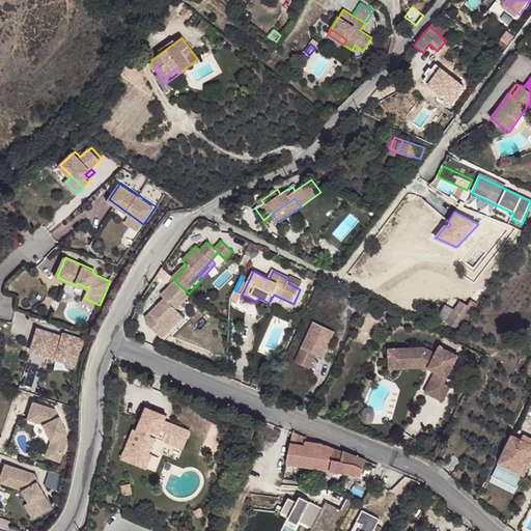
[(288,283),(300,289),(304,281),(292,276),(289,280),(288,283)]
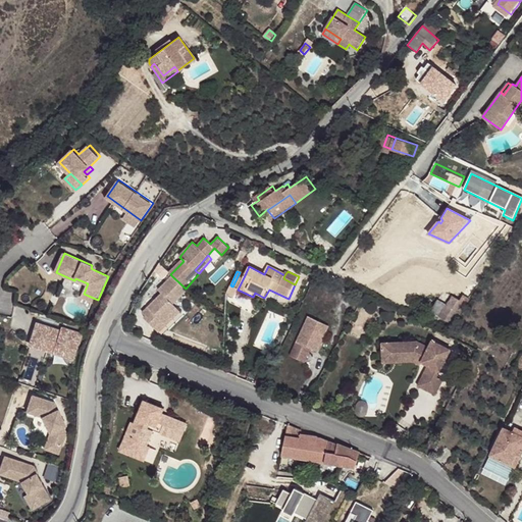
[(240,272),(232,286),(238,290),(245,275),(240,272)]
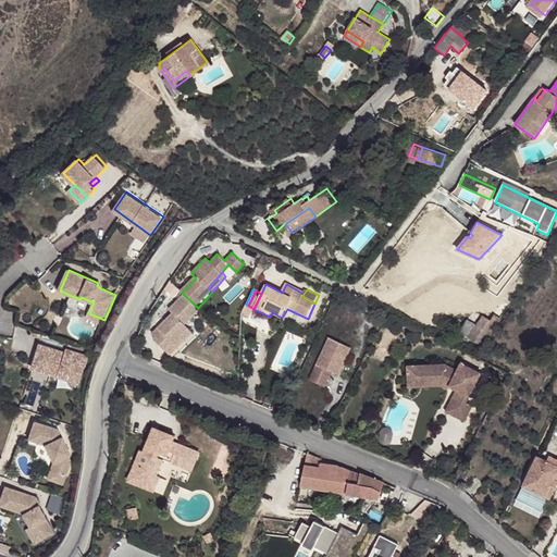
[(198,308),(185,296),(171,312),(175,316),(166,325),(162,331),(156,337),(160,341),(158,343),(170,354),(192,330),(187,326),(201,311),(198,308)]
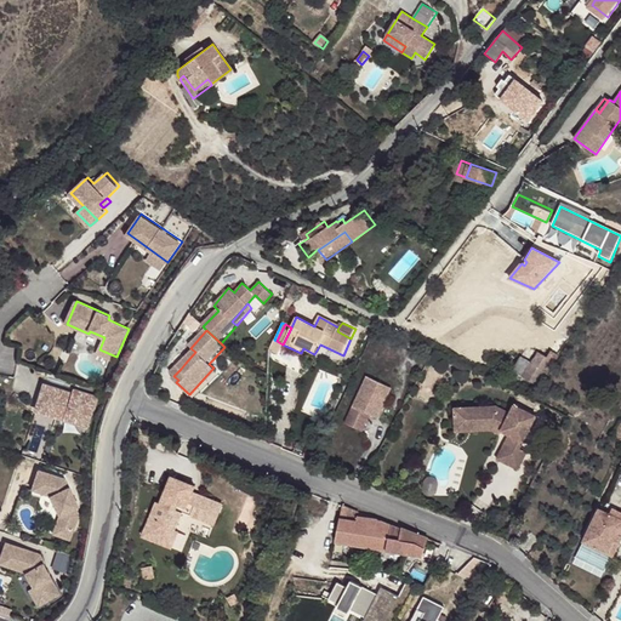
[(117,357),(100,349),(98,352),(115,360),(117,357)]
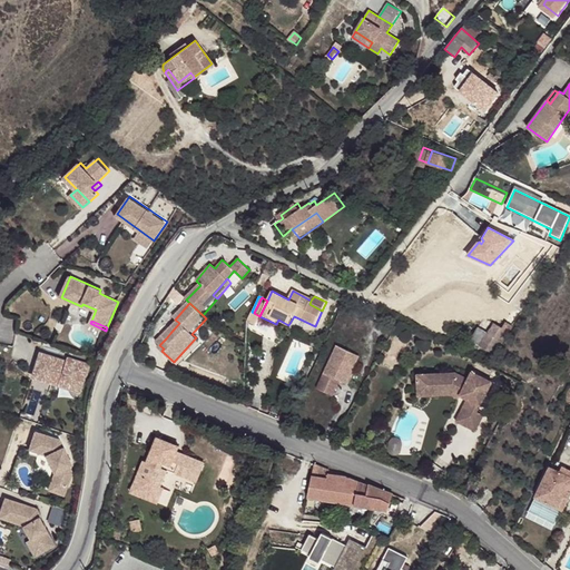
[(513,326),(505,322),(502,328),(494,324),(489,332),(478,326),(470,338),(494,354),(513,326)]
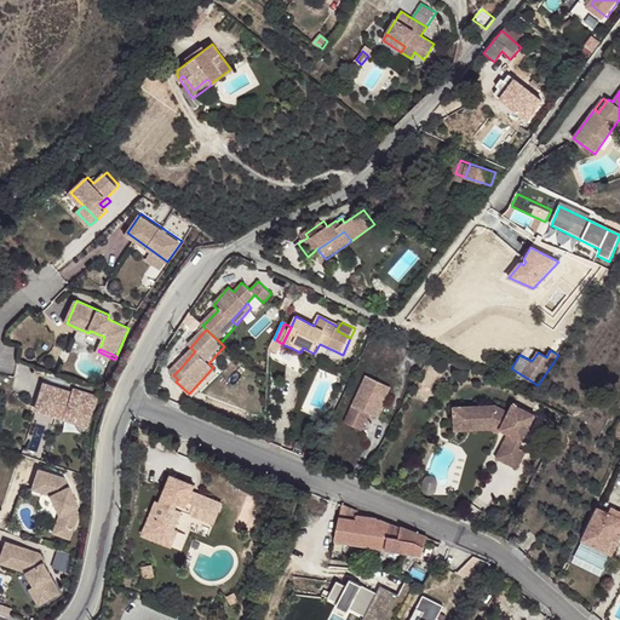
[(176,363),(181,368),(185,362),(182,359),(176,363)]
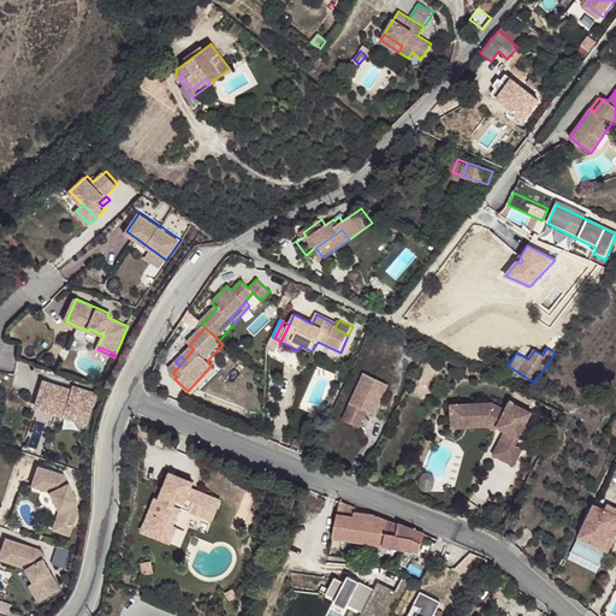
[(217,368),(212,365),(188,391),(193,395),(217,368)]
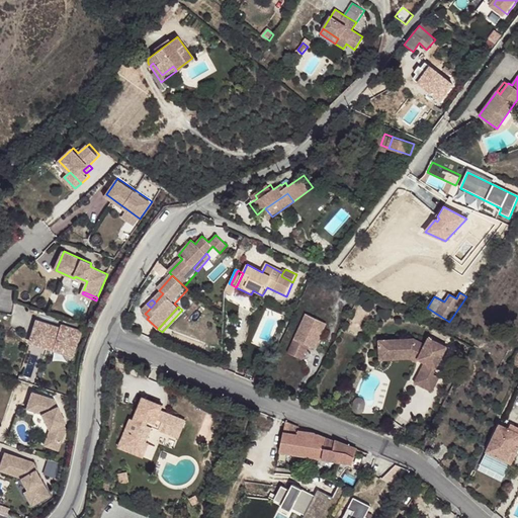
[(293,339),(308,346),(315,330),(322,334),(327,324),(306,314),(293,339)]
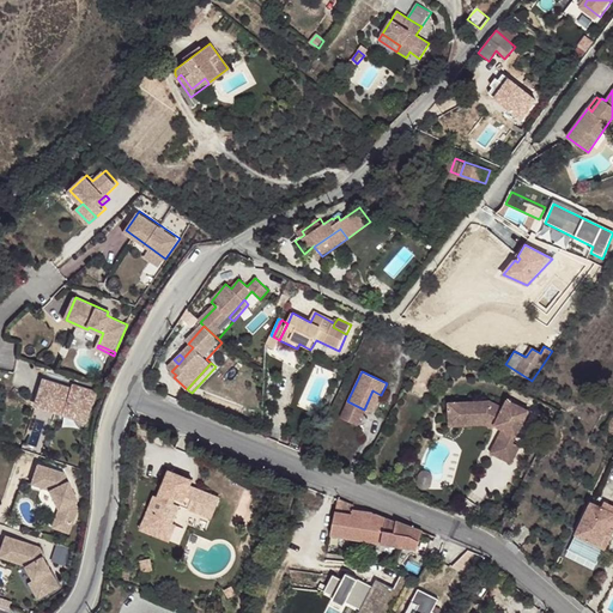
[(46,380),(37,404),(64,413),(66,408),(87,417),(96,393),(73,384),(72,389),(46,380)]
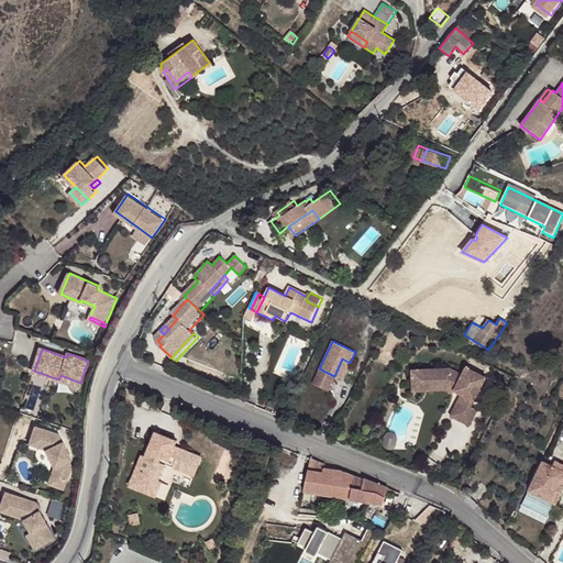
[(342,359),(334,376),(335,376),(342,379),(350,363),(342,359)]
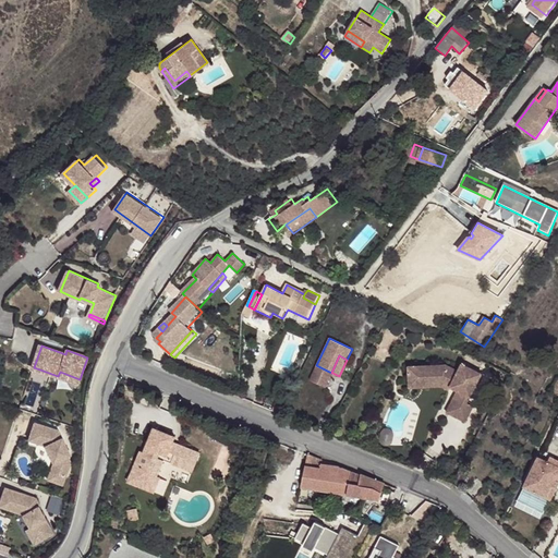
[(448,365),(427,366),(428,381),(444,380),(453,385),(461,388),(460,391),(449,413),(468,422),(475,405),(469,402),(484,374),(463,364),(460,371),(448,365)]
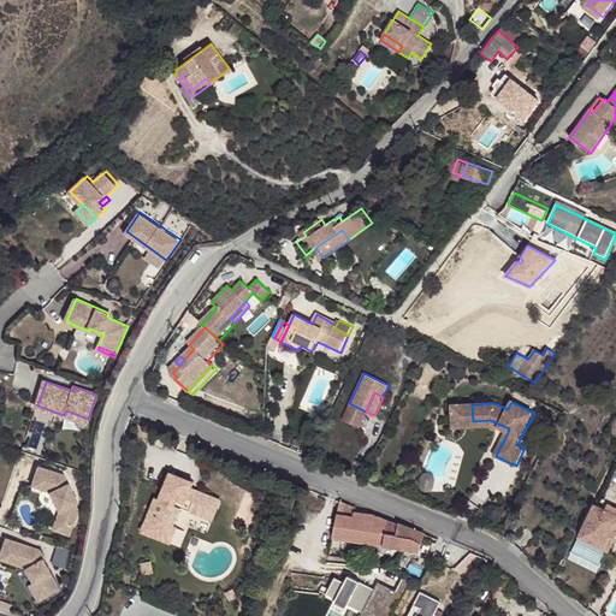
[(349,403),(342,420),(359,428),(367,412),(366,412),(349,403)]
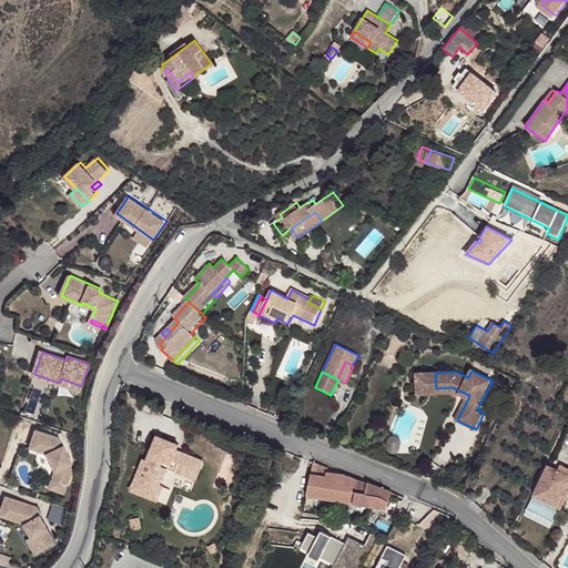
[(436,388),(435,373),(416,374),(417,396),(450,394),(458,397),(459,394),(468,398),(469,395),(462,392),(452,387),(436,388)]
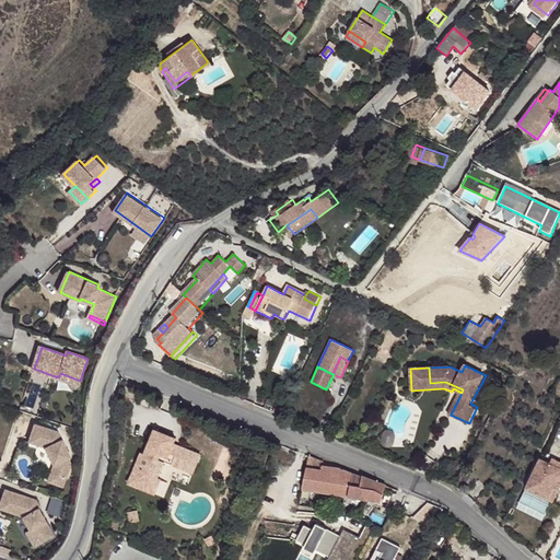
[(60,373),(58,377),(79,384),(80,381),(60,373)]
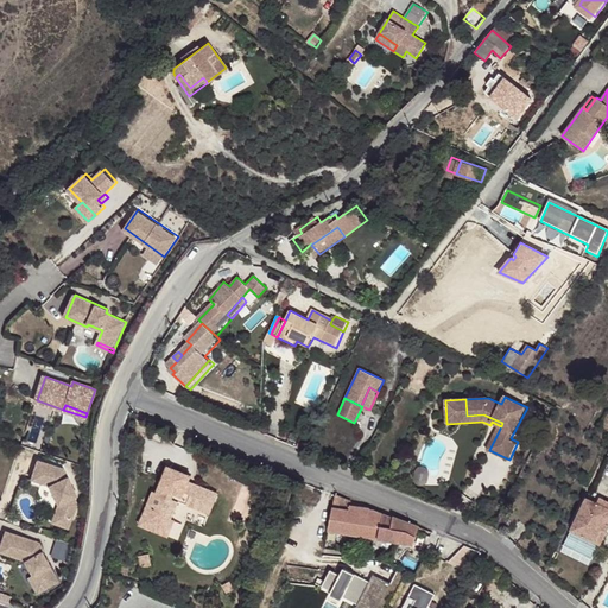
[(38,458),(32,479),(50,485),(58,504),(55,515),(73,523),(78,504),(75,496),(77,495),(64,468),(38,458)]
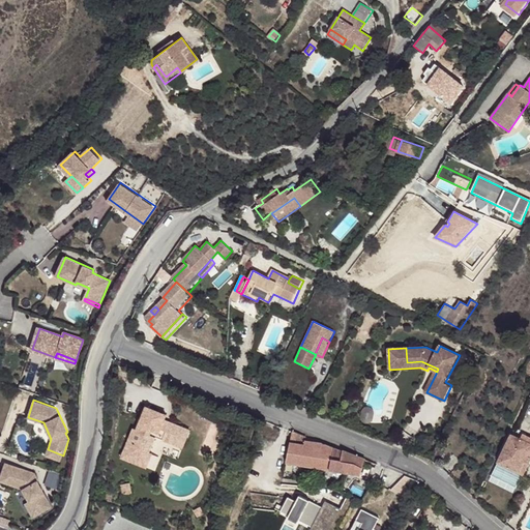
[(123,459),(139,465),(145,451),(151,453),(159,432),(166,435),(164,440),(184,448),(192,431),(171,422),(170,425),(165,423),(166,420),(168,415),(148,407),(139,430),(136,429),(123,459)]
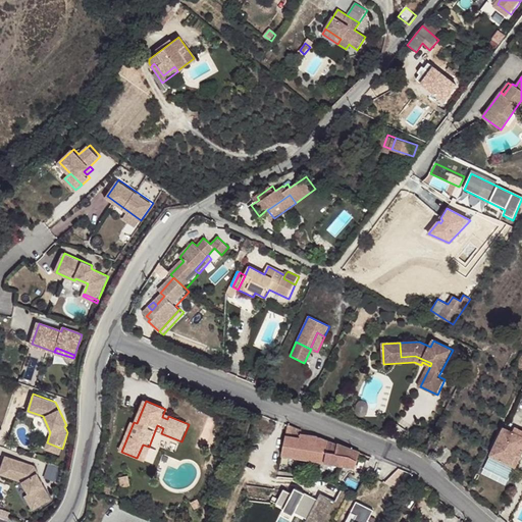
[(303,430),(290,425),(282,456),(342,467),(345,466),(356,469),(358,462),(362,454),(341,445),(340,446),(318,436),(312,435),(303,434),(303,430)]
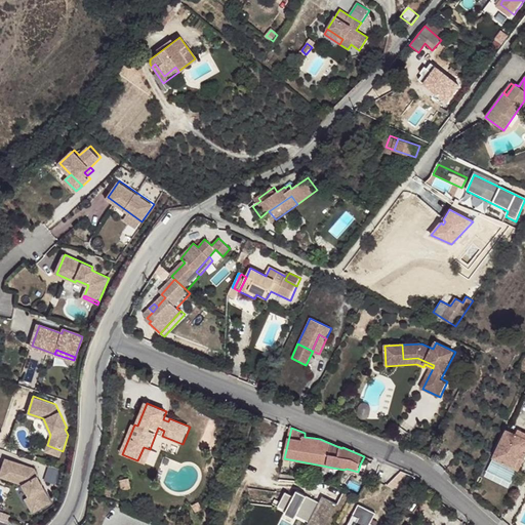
[(508,429),(487,475),(516,488),(524,467),(524,432),(523,431),(521,434),(508,429)]
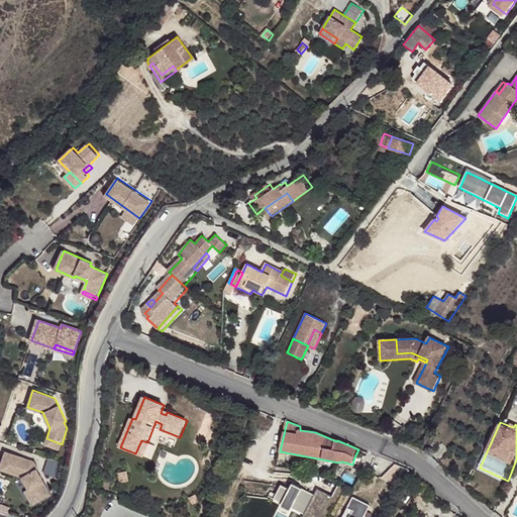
[(46,438),(44,443),(60,448),(62,444),(46,438)]
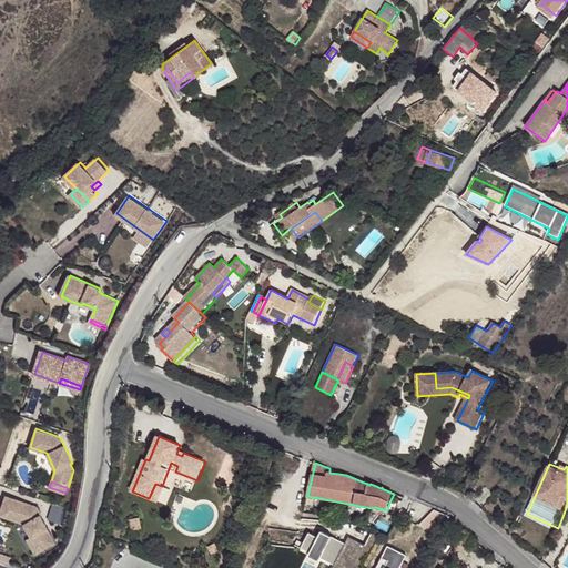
[(155,484),(149,498),(160,501),(165,487),(162,486),(155,484)]
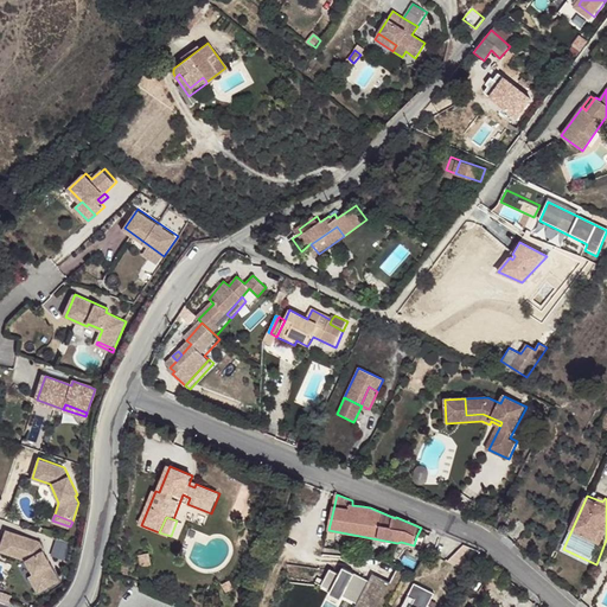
[(6,529),(0,543),(0,549),(24,558),(34,574),(38,579),(43,576),(49,586),(62,577),(43,550),(38,543),(32,541),(33,538),(6,529)]
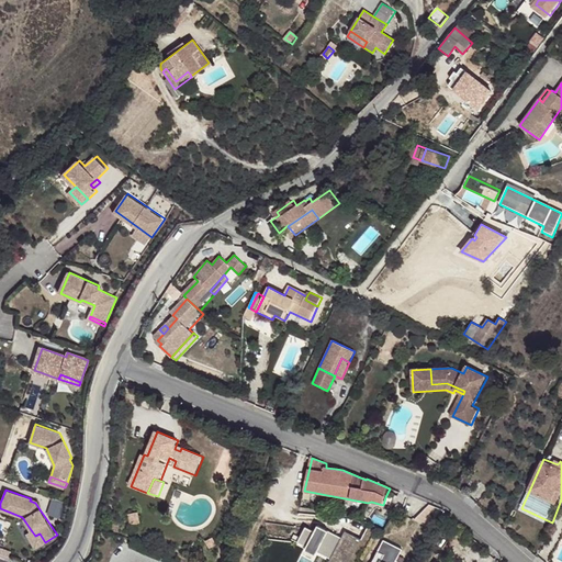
[(31,498),(30,501),(35,503),(40,509),(41,508),(36,501),(31,498)]
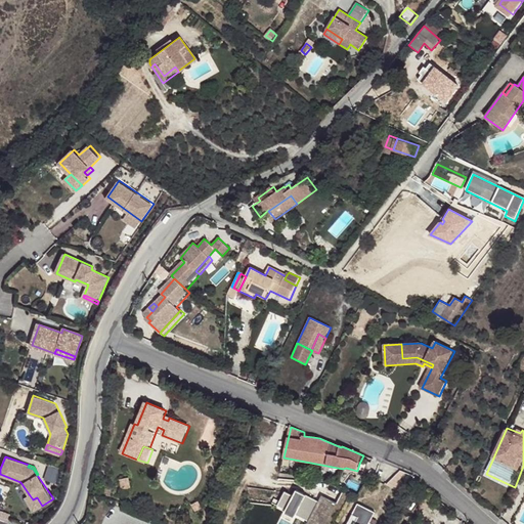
[(412,476),(402,471),(390,487),(403,494),(412,476)]
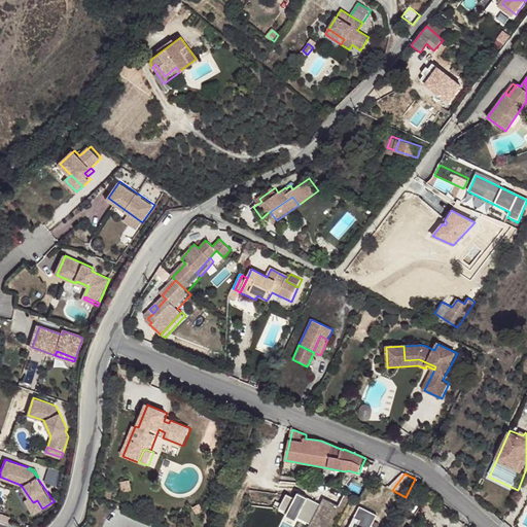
[(321,504),(300,493),(295,499),(288,495),(280,508),(311,524),(309,526),(328,526),(340,507),(324,499),(321,504)]
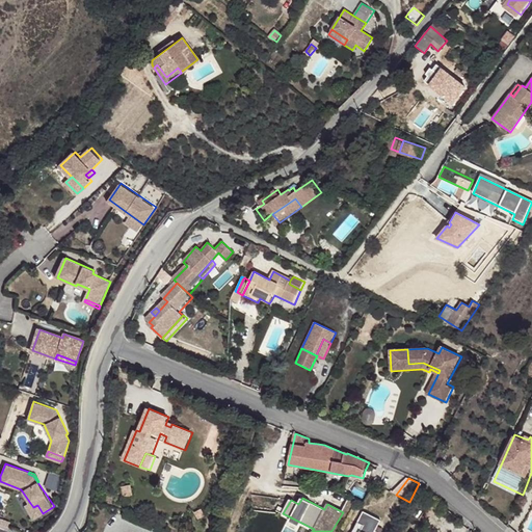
[(33,507),(30,503),(26,505),(35,519),(43,513),(37,505),(33,507)]
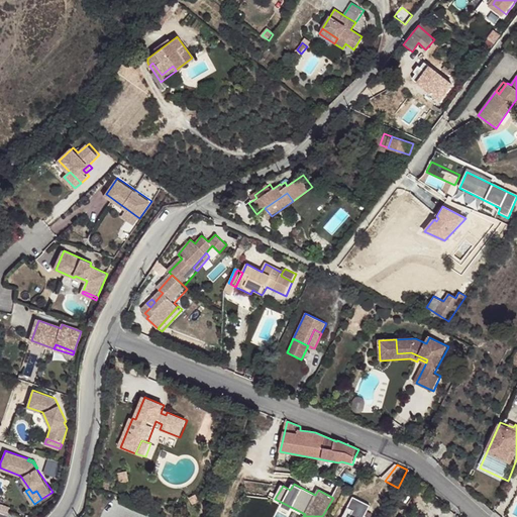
[(371,506),(354,497),(348,508),(354,511),(350,516),(367,516),(366,516),(368,513),(371,506)]
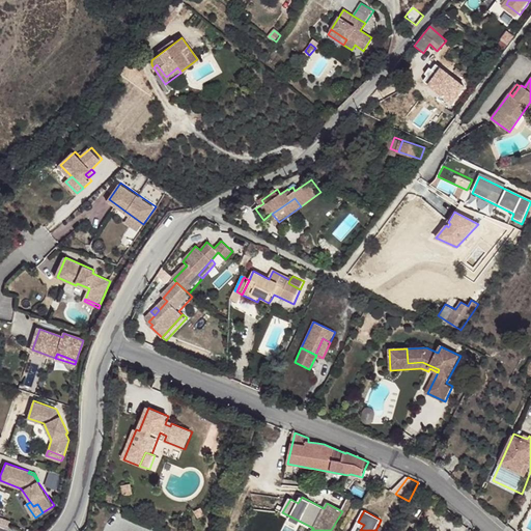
[(0,522),(9,525),(11,520),(0,516),(0,522)]
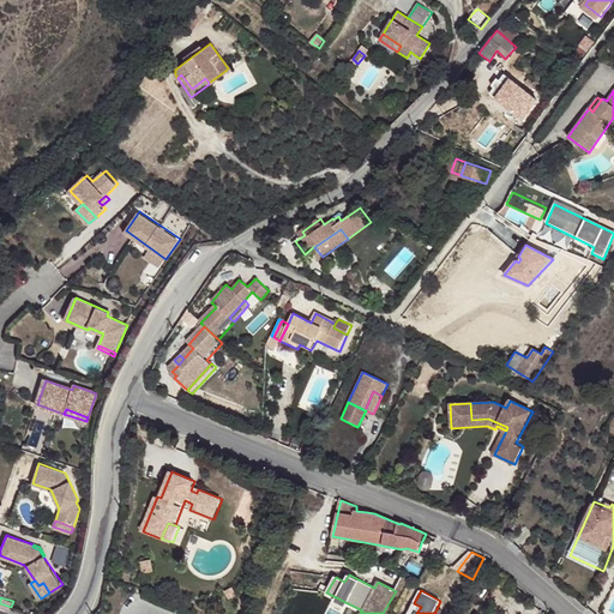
[(416,613),(421,607),(414,603),(408,613),(416,613)]
